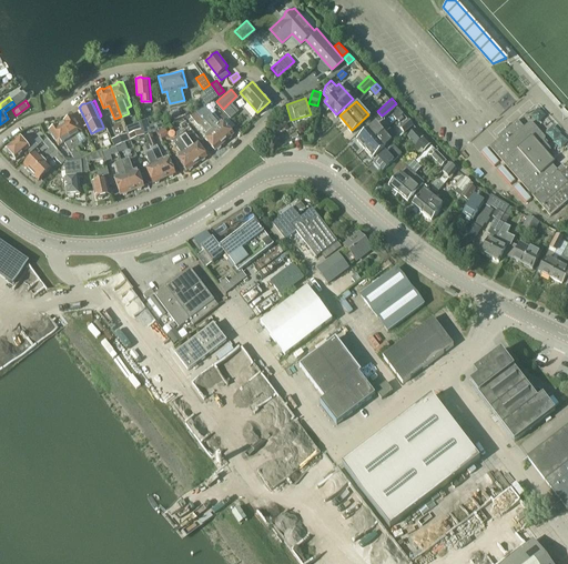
[(204,118),(211,111),(204,103),(198,110),(204,118)]
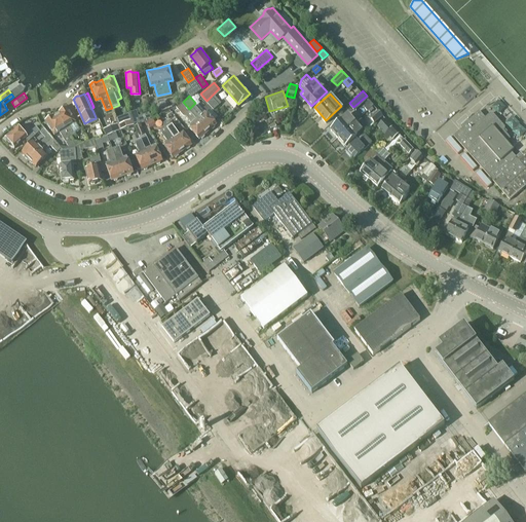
[(212,96),(207,101),(213,107),(218,103),(212,96)]
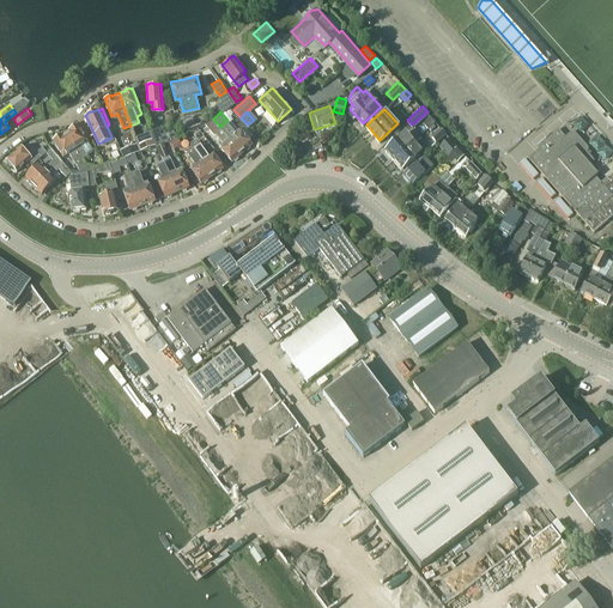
[(213,119),(212,120),(211,119),(206,123),(213,132),(214,131),(216,132),(219,128),(219,127),(220,127),(213,119)]
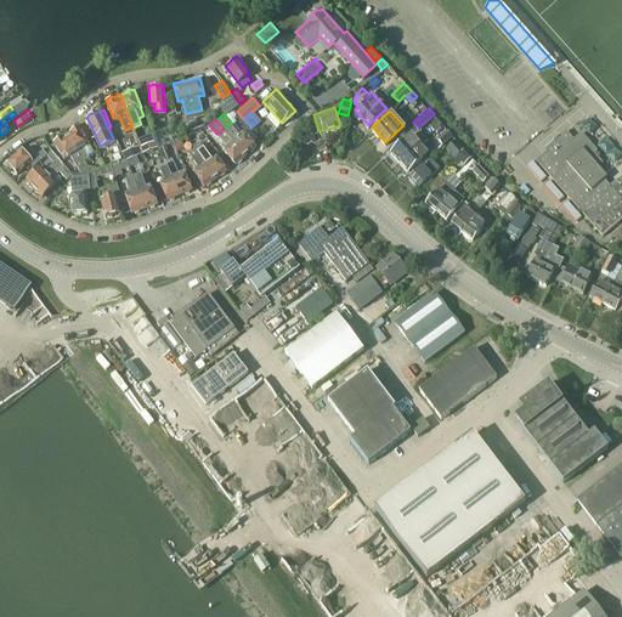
[(243,130),(239,134),(230,124),(225,129),(246,153),(249,149),(252,149),(254,148),(254,146),(255,145),(243,130)]
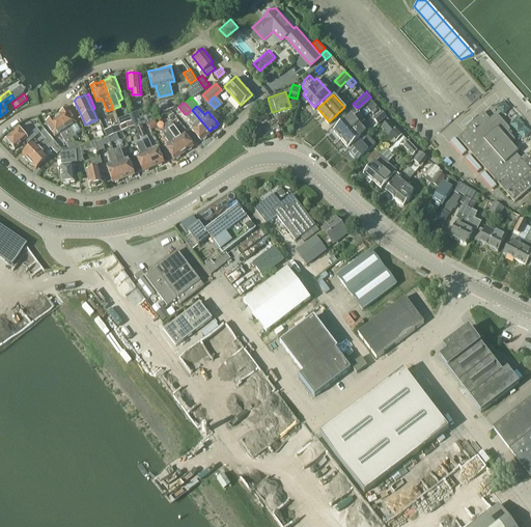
[(71,125),(76,121),(66,107),(63,107),(61,109),(61,111),(57,113),(71,136),(76,133),(71,125)]
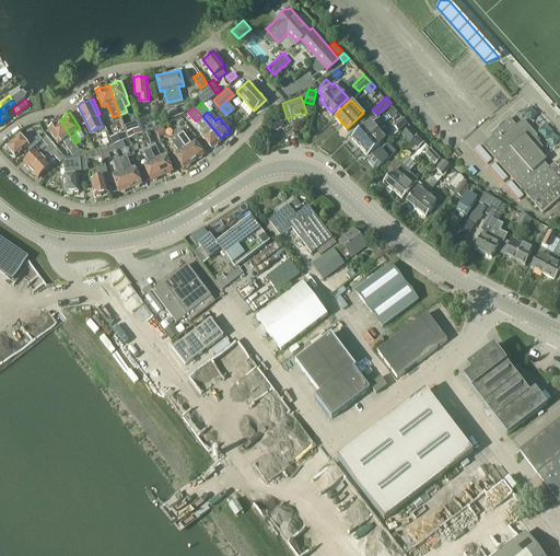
[(144,115),(138,117),(141,125),(142,129),(160,123),(159,117),(147,122),(144,115)]
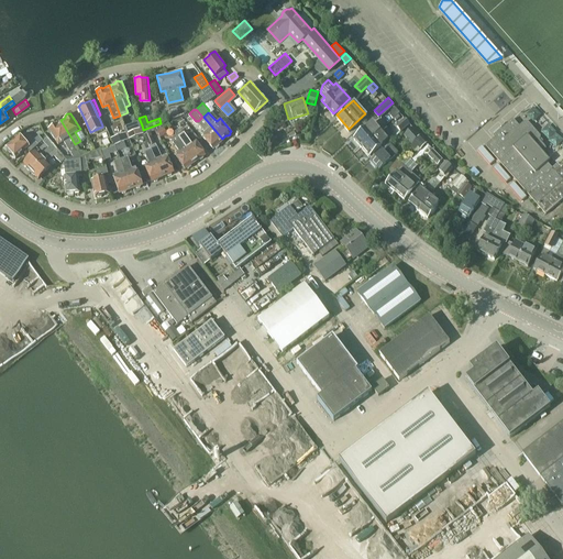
[(409,121),(404,116),(396,122),(400,128),(409,121)]
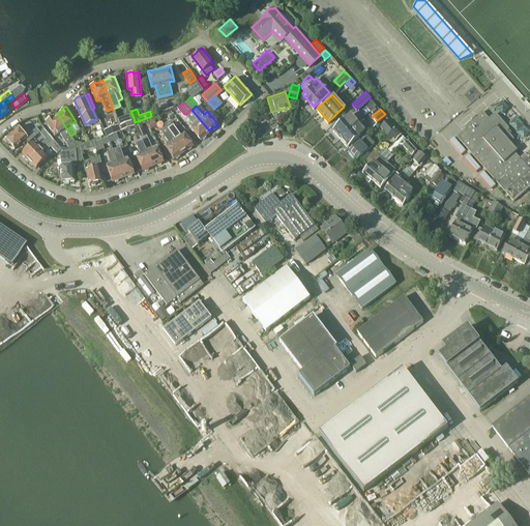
[(493,112),(489,116),(482,109),(464,125),(465,126),(457,135),(513,199),(529,183),(529,150),(522,158),(516,151),(518,149),(510,141),(512,139),(512,136),(507,129),(508,128),(508,125),(496,112),(493,112)]
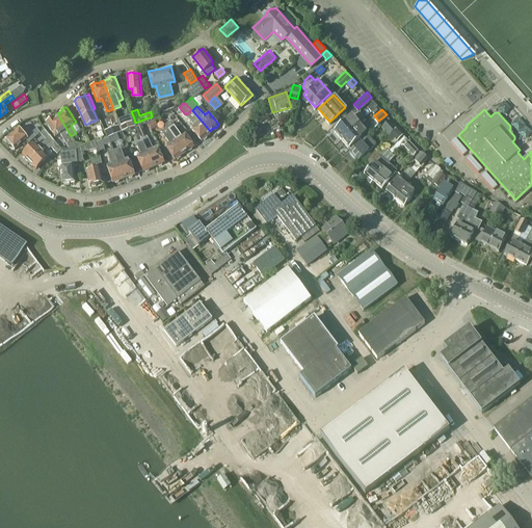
[(207,134),(210,131),(192,110),(187,115),(194,124),(191,127),(202,138),(203,137),(205,137),(207,135),(207,134)]
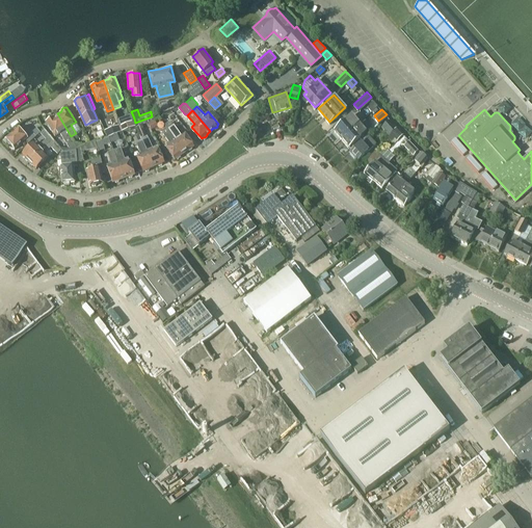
[(351,112),(334,129),(342,137),(353,127),(353,126),(358,121),(355,117),(351,112)]
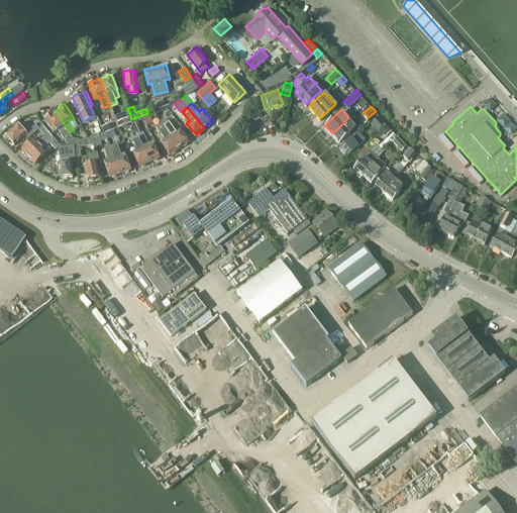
[(69,132),(56,110),(50,113),(48,112),(46,114),(45,116),(44,117),(54,130),(58,127),(64,136),(69,144),(74,142),(75,141),(71,135),(69,132)]
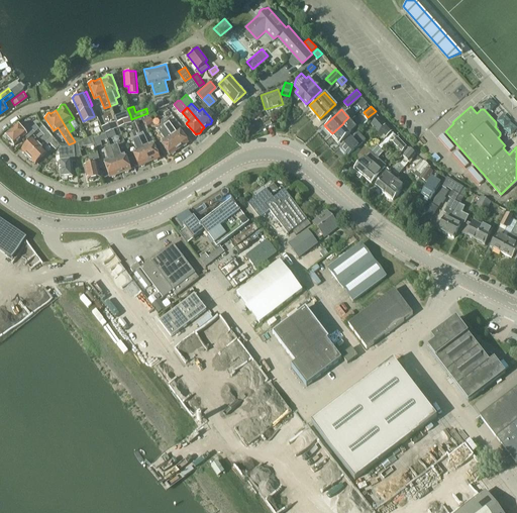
[(146,124),(152,120),(148,114),(142,118),(146,124)]
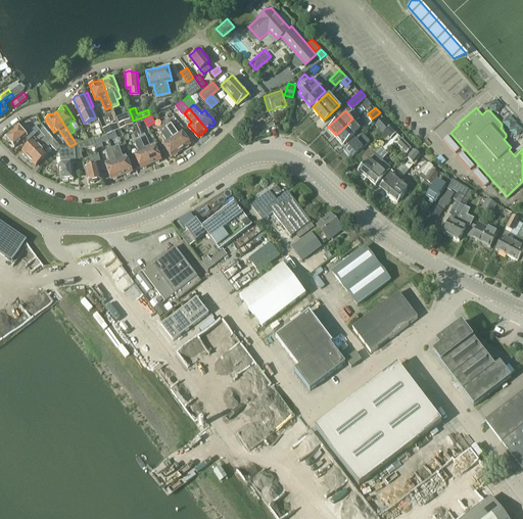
[(383,115),(375,123),(382,131),(383,130),(389,124),(389,123),(385,119),(383,115)]
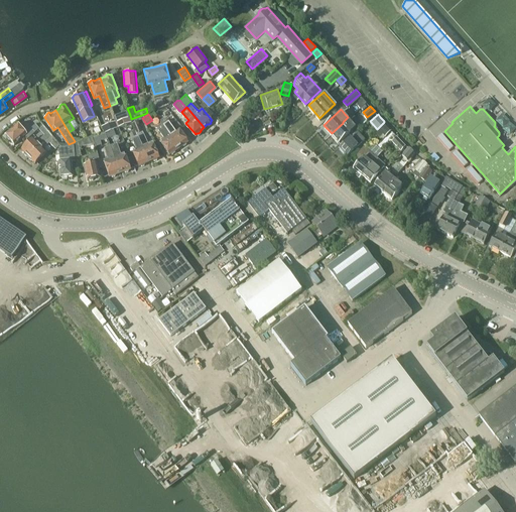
[(115,120),(117,125),(130,120),(128,115),(115,120)]
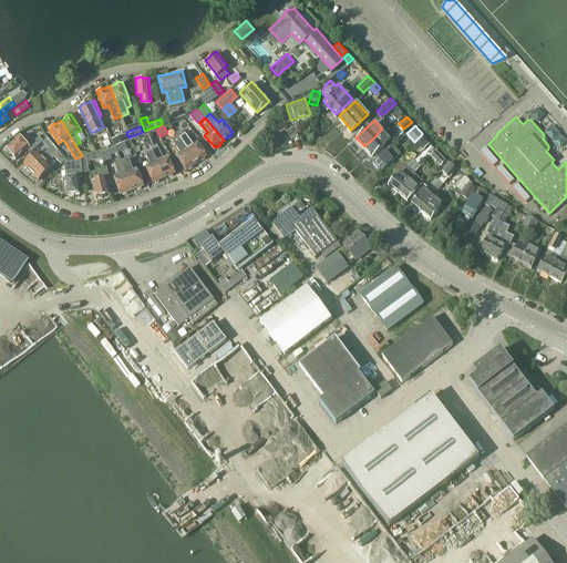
[(256,133),(260,137),(268,130),(263,126),(256,133)]
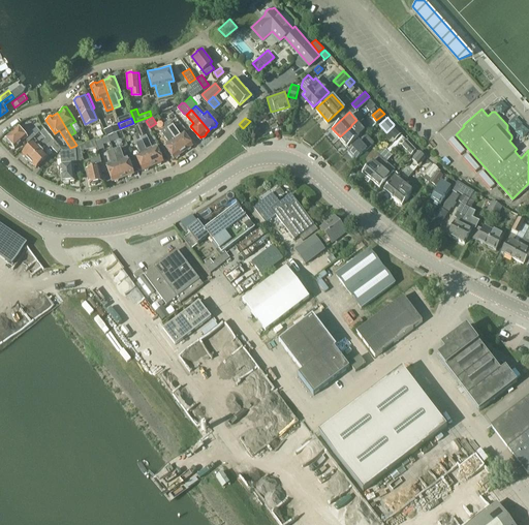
[(359,133),(364,128),(356,120),(351,125),(351,126),(340,136),(346,145),(359,133)]
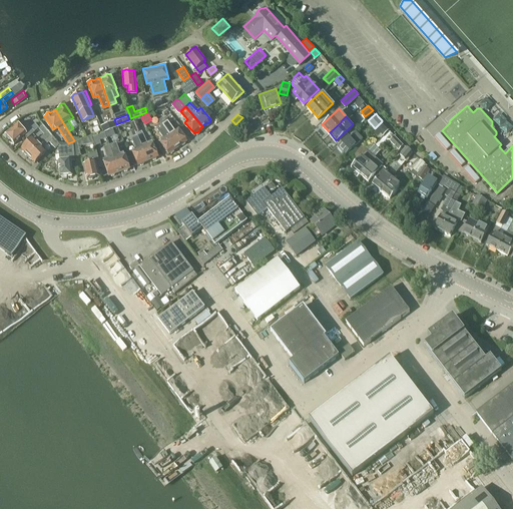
[(147,142),(143,132),(136,117),(131,119),(133,125),(134,127),(148,159),(152,157),(153,157),(155,156),(156,155),(158,154),(152,140),(147,142)]
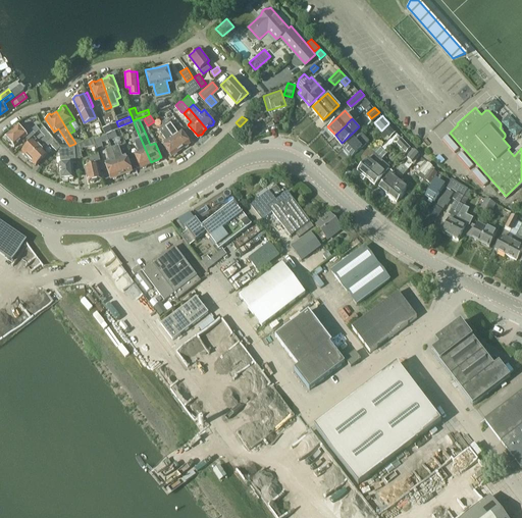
[(105,132),(118,126),(116,121),(116,120),(102,125),(105,132)]
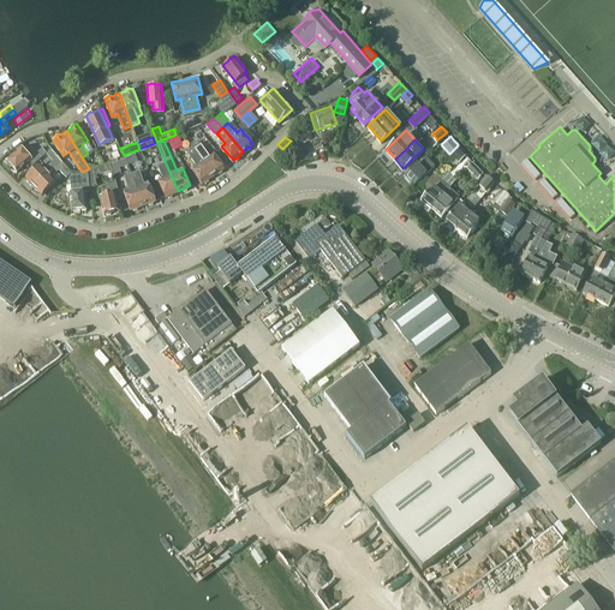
[(213,151),(208,155),(198,142),(192,145),(213,174),(218,172),(219,172),(221,171),(222,168),(224,167),(213,151)]
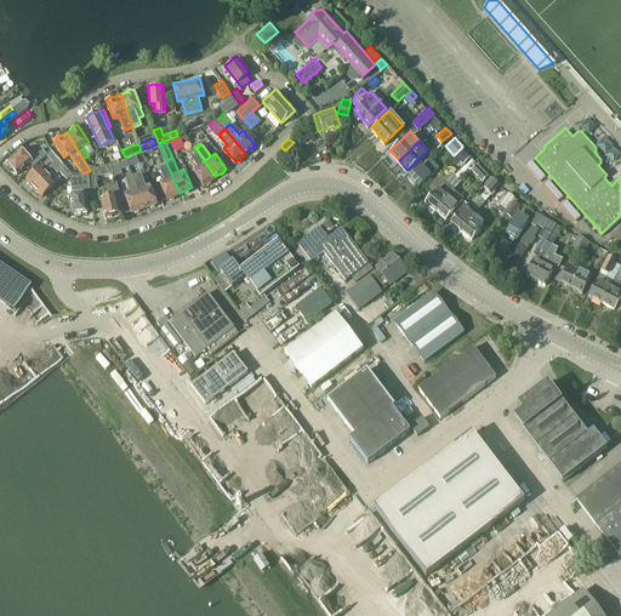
[(41,157),(46,152),(40,144),(35,149),(33,147),(27,152),(28,154),(27,154),(21,147),(6,160),(7,161),(7,164),(10,166),(11,166),(17,172),(28,161),(32,165),(41,157)]
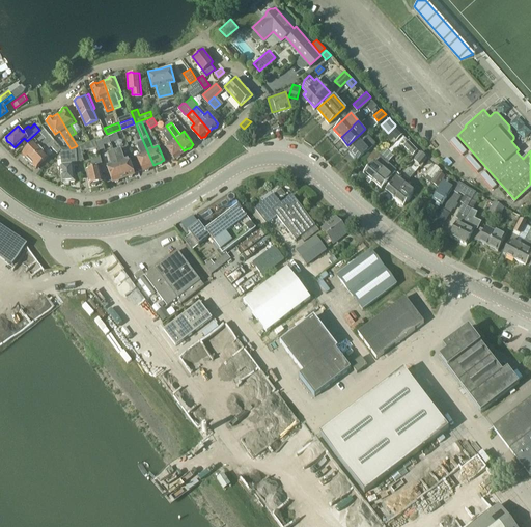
[(166,126),(165,125),(160,129),(163,132),(169,141),(165,144),(174,158),(176,157),(177,157),(179,155),(179,154),(184,150),(166,126)]
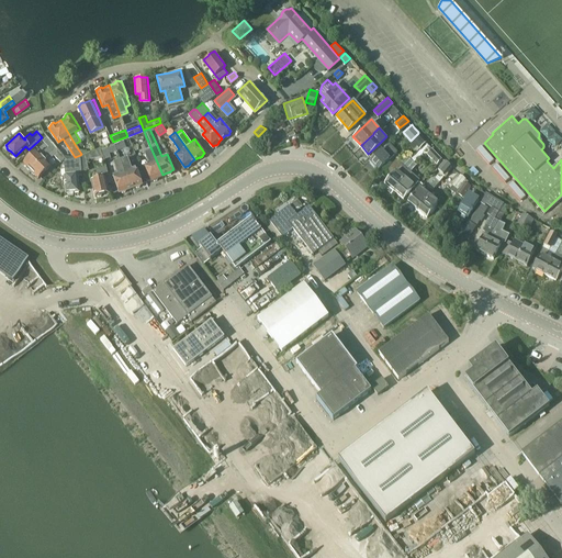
[(425,141),(420,135),(418,133),(412,140),(418,146),(425,141)]
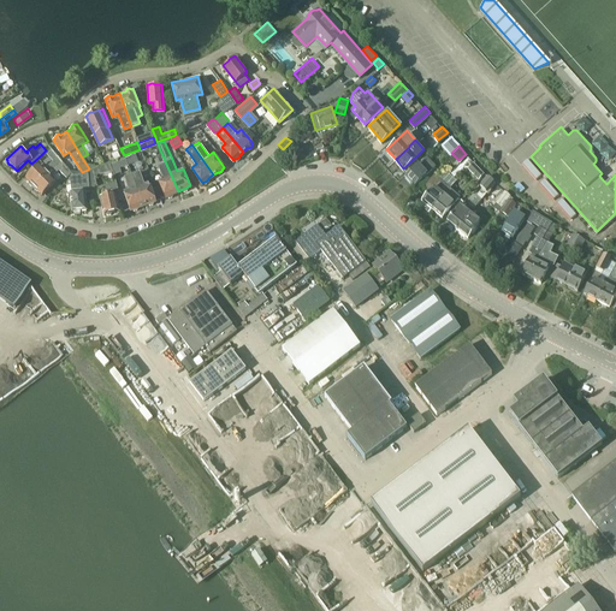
[(55,160),(59,158),(51,150),(47,153),(53,159),(43,167),(40,164),(25,177),(29,181),(29,182),(30,184),(33,184),(34,185),(57,161),(55,160)]
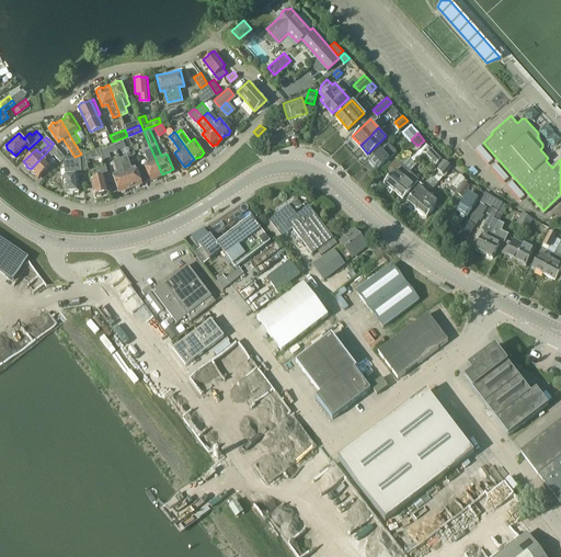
[(117,148),(126,145),(124,138),(115,141),(117,148)]
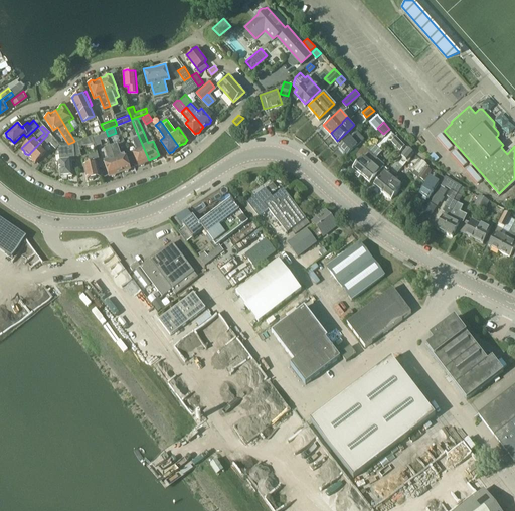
[(144,161),(149,160),(135,128),(129,131),(137,148),(132,150),(138,164),(140,163),(141,164),(144,163),(144,161)]
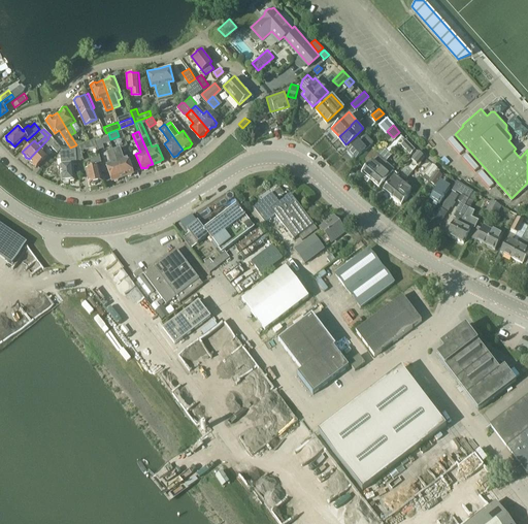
[(102,141),(109,139),(107,133),(95,137),(98,148),(104,145),(102,141)]
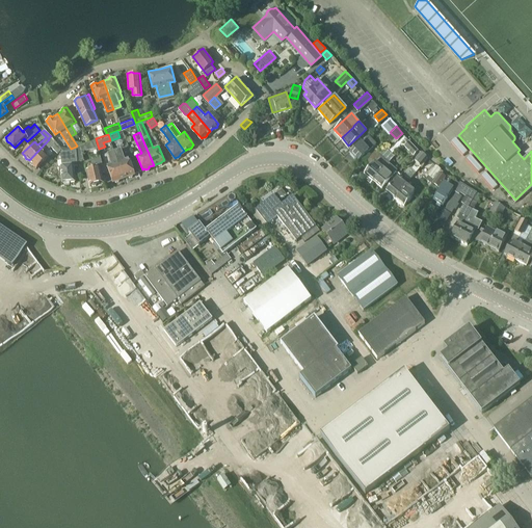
[(375,141),(372,138),(368,134),(361,140),(349,151),(356,159),(375,141)]
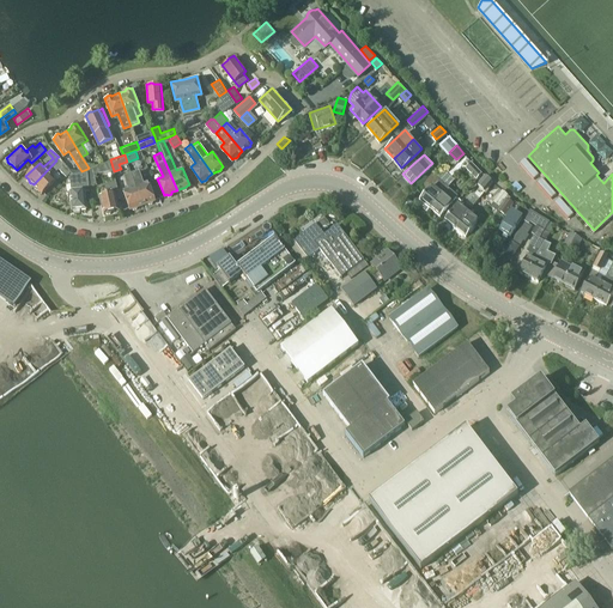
[(529,174),(535,169),(526,158),(520,162),(529,174)]
